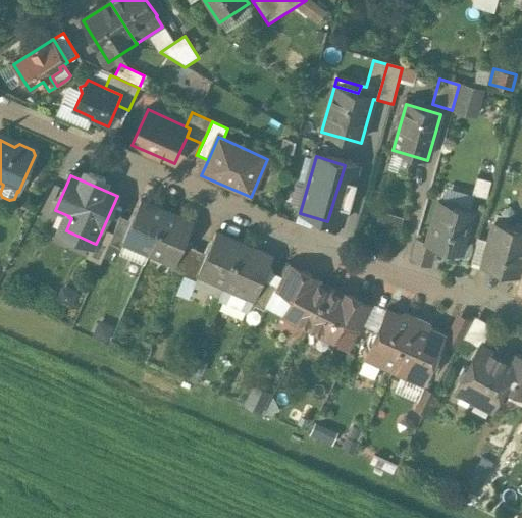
[(132,222),(123,243),(124,243),(149,254),(166,214),(140,203),(132,222)]
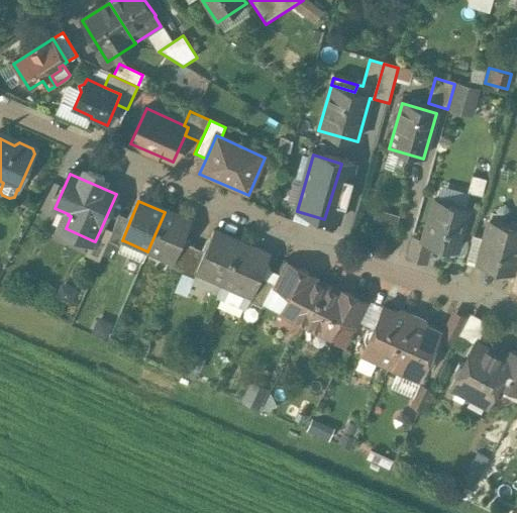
[(468,211),(434,201),(423,242),(456,251),(468,211)]
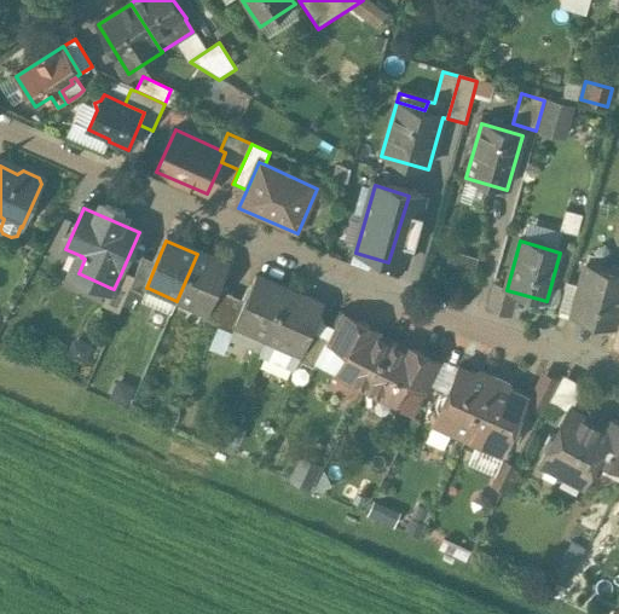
[(474,276),(478,258),(451,252),(447,270),(474,276)]
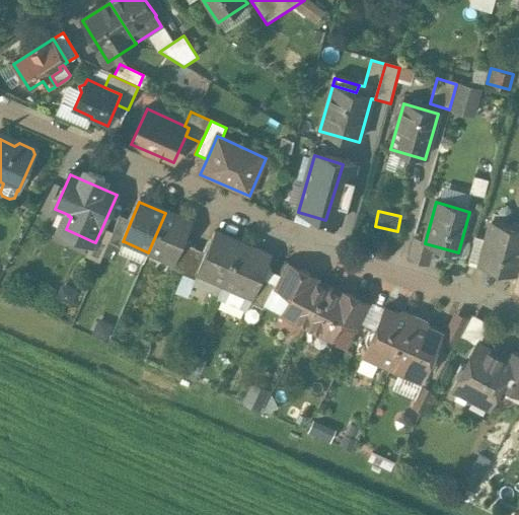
[(192,224),(165,213),(148,252),(173,263),(174,264),(183,244),(192,224)]
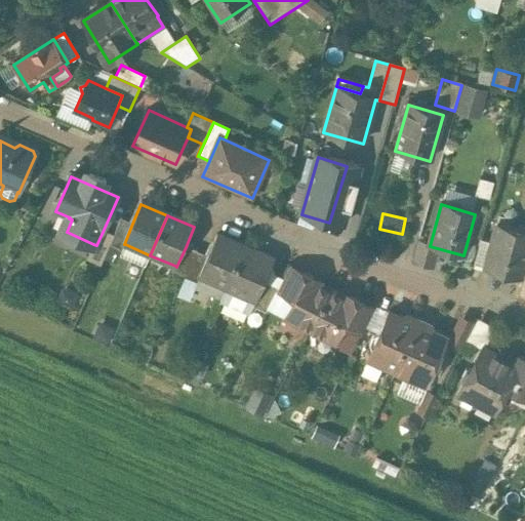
[(114,236),(110,246),(122,251),(125,244),(124,244),(132,224),(121,219),(114,236)]
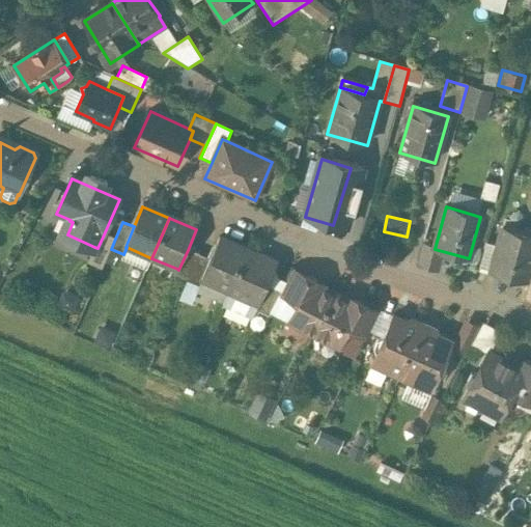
[(530,261),(530,234),(502,227),(490,271),(526,281),(530,261)]
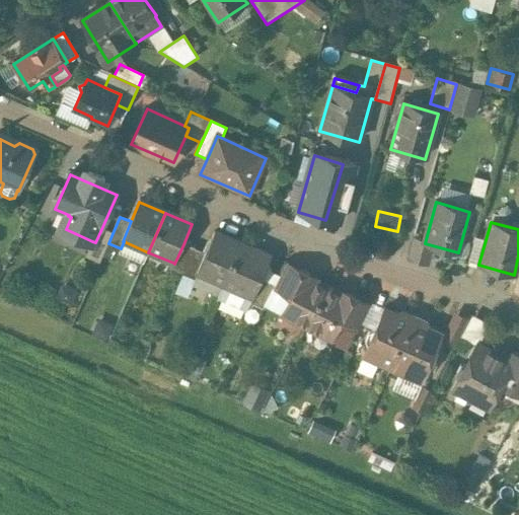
[(113,233),(101,229),(95,242),(92,241),(85,258),(99,264),(108,243),(113,233)]
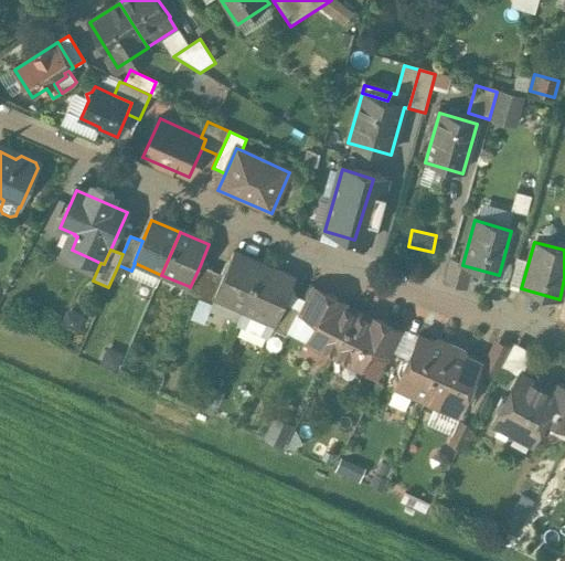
[(262,267),(233,255),(224,276),(214,297),(215,298),(243,310),(262,267)]
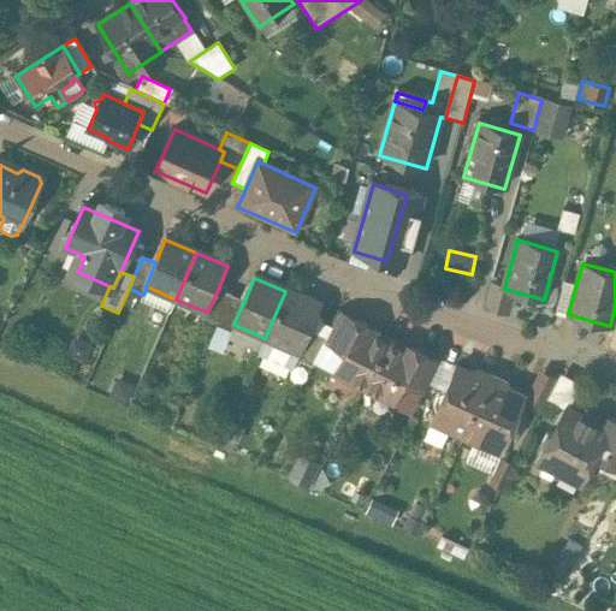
[(218,290),(207,313),(206,312),(202,321),(217,327),(231,295),(218,290)]
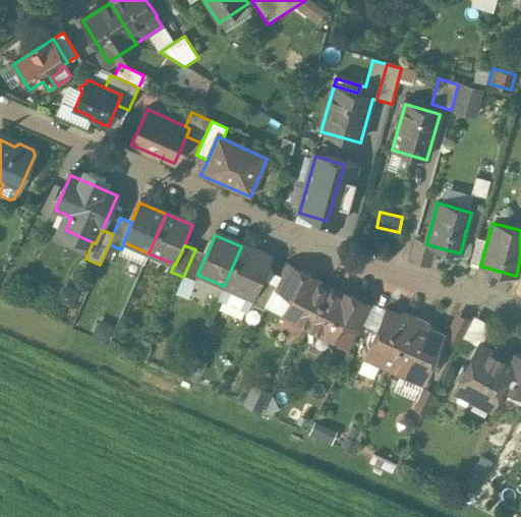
[(241,246),(224,286),(253,298),(254,299),(263,280),(268,269),(272,260),(241,246)]
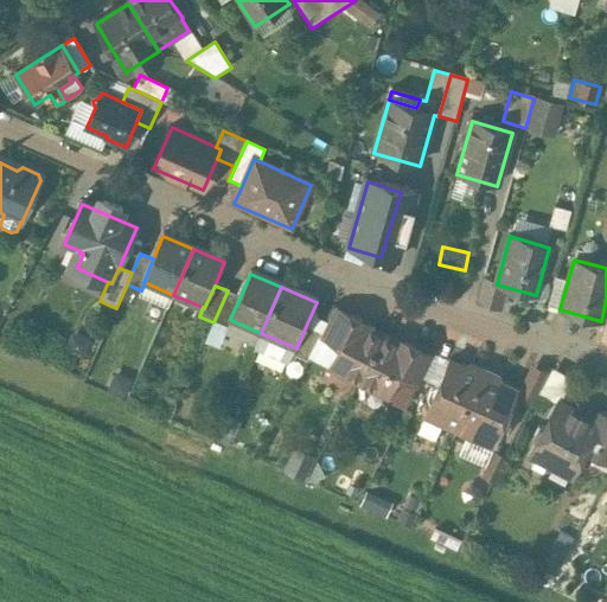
[(228,290),(213,322),(228,328),(231,320),(230,319),(241,296),(228,290)]
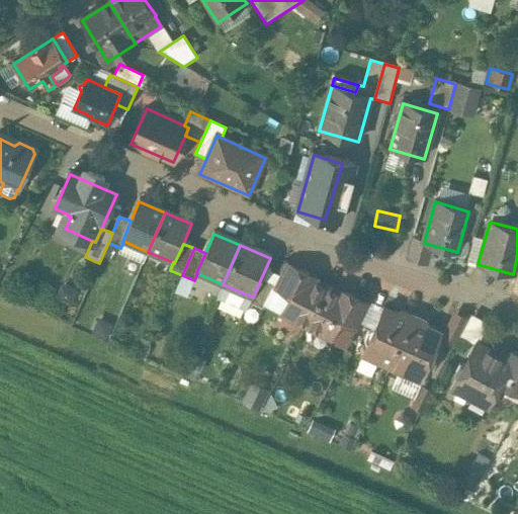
[(317,279),(285,264),(278,277),(275,284),(273,288),(290,297),(280,315),(306,328),(326,287),(316,282),(317,279)]
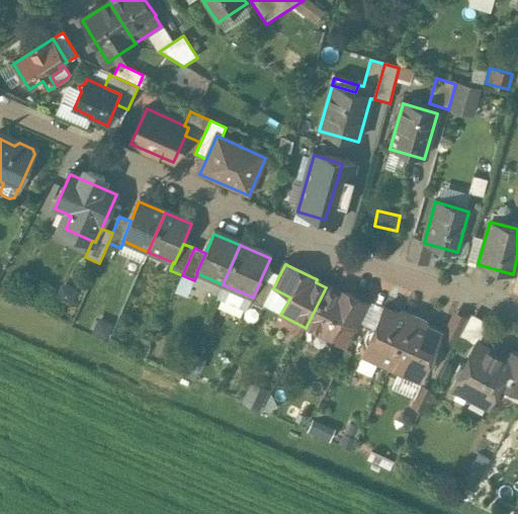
[(278,277),(270,274),(268,267),(266,267),(261,278),(275,284),(278,277)]
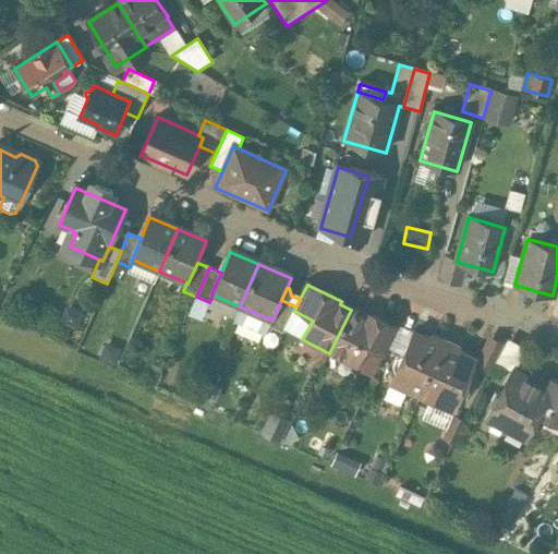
[(281,300),(273,321),(271,320),(268,327),(268,328),(282,334),(294,311),(296,306),(281,300)]
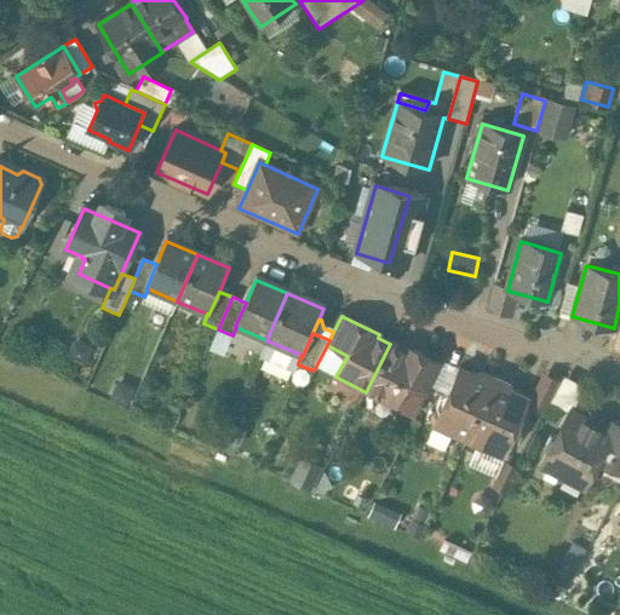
[(302,355),(267,340),(258,360),(259,361),(260,358),(294,374),(298,365),(298,363),(302,355)]
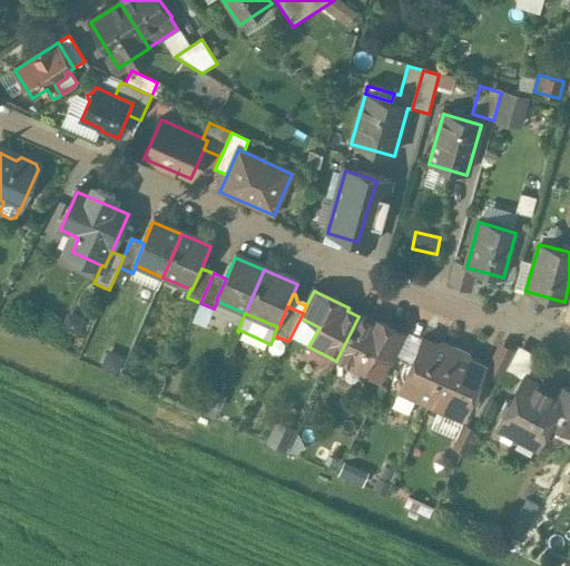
[(359,316),(336,361),(363,374),(373,354),(392,364),(406,337),(372,320),(371,322),(359,316)]
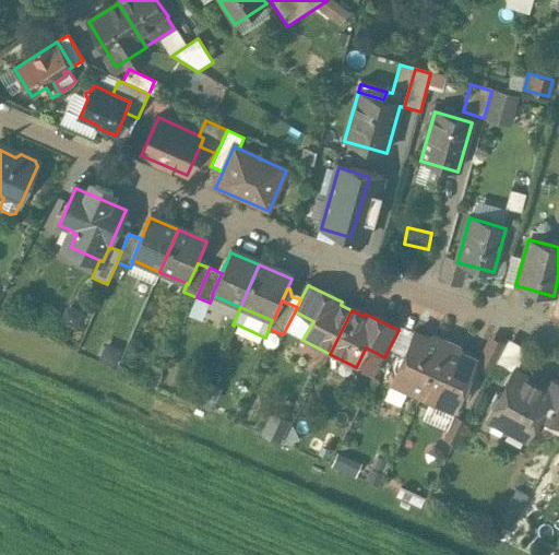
[(414,334),(403,358),(397,361),(394,367),(396,373),(393,381),(405,387),(407,392),(419,398),(444,343),(435,339),(429,341),(414,334)]
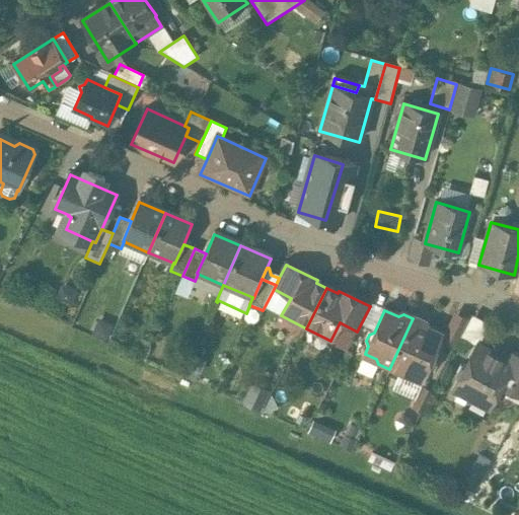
[(454,312),(443,342),(458,348),(469,317),(454,312)]
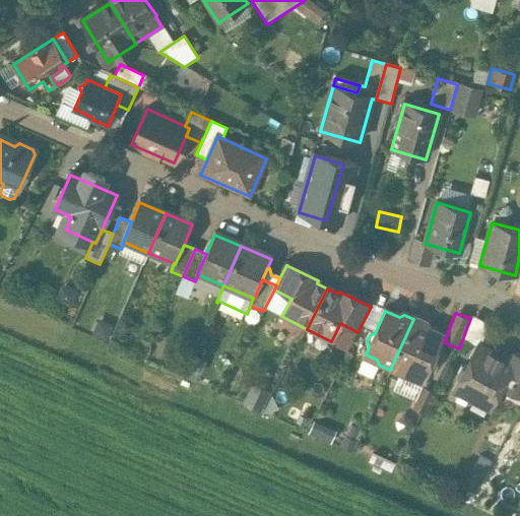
[(413,319),(390,370),(405,376),(411,374),(423,379),(426,372),(432,370),(434,364),(432,359),(442,335),(428,329),(426,324),(413,319)]
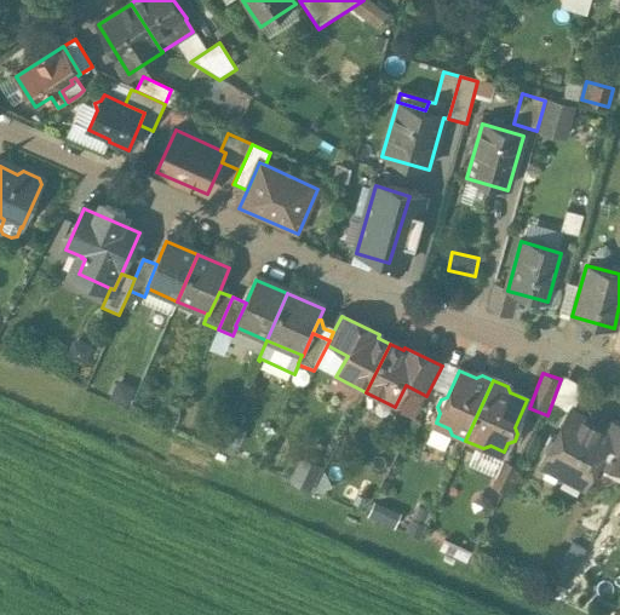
[(607,434),(569,413),(557,436),(550,437),(544,450),(545,457),(546,458),(563,466),(561,471),(563,478),(564,480),(578,486),(586,483),(596,464),(612,435),(607,434)]
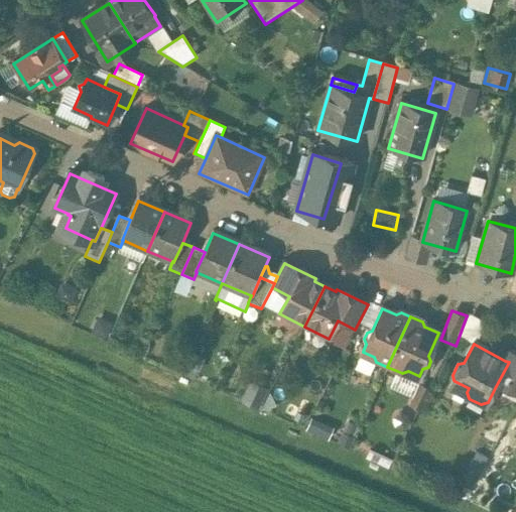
[(509,362),(496,386),(515,396),(515,355),(510,352),(505,361),(509,362)]
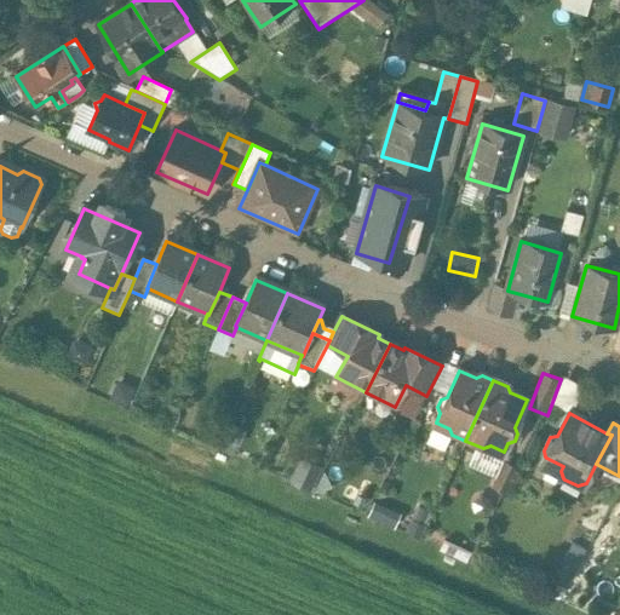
[(563,466),(546,458),(540,470),(543,478),(555,484),(562,482),(564,480),(563,478),(561,471),(563,466)]
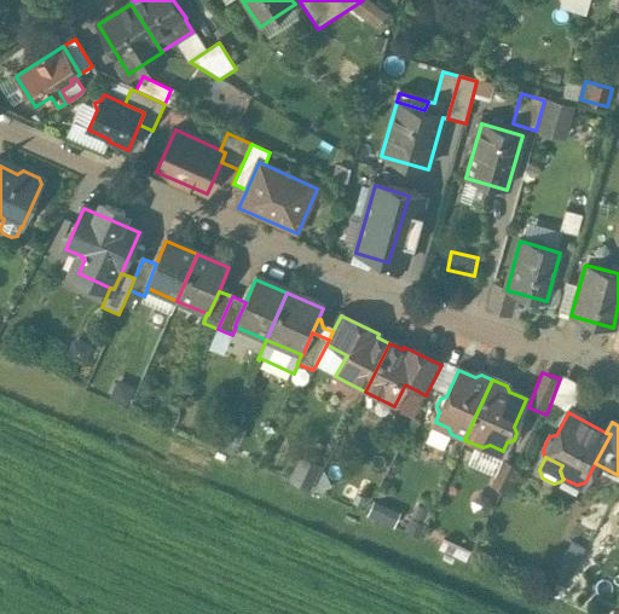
[(300,458),(290,485),(313,493),(323,465),(300,458)]
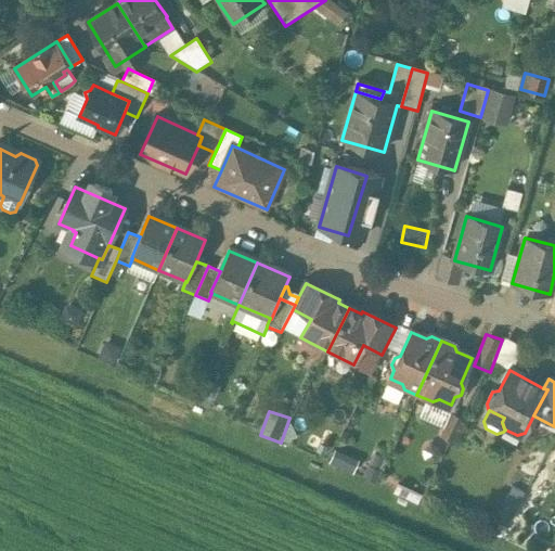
[(332,465),(353,474),(359,461),(337,452),(332,465)]
